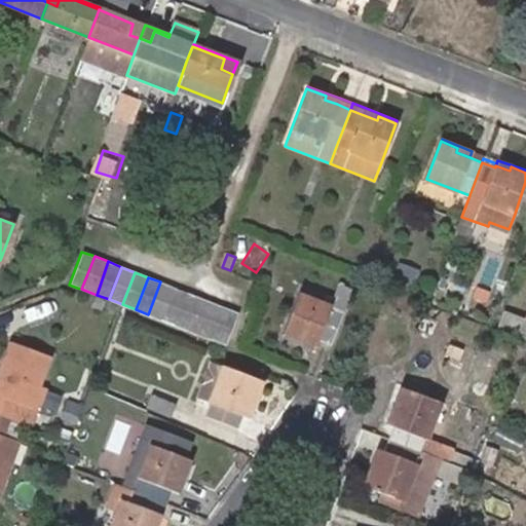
[(161,320),(174,287),(160,282),(148,314),(161,320)]
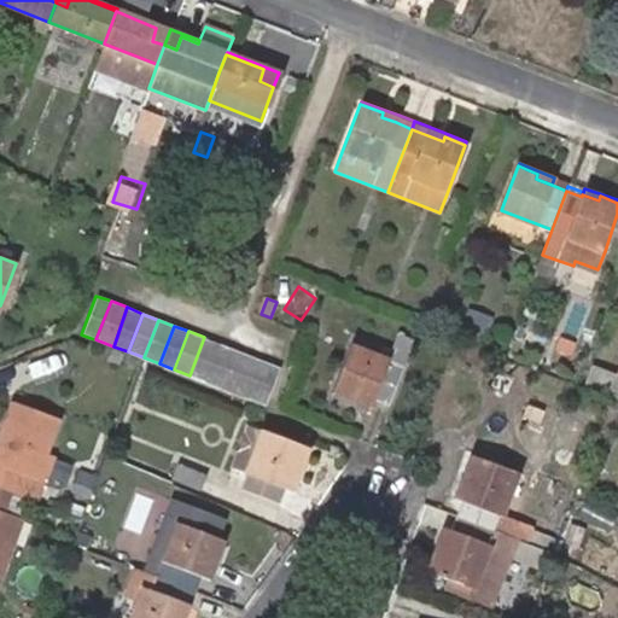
[(351,344),(333,389),(356,398),(357,395),(373,401),(374,397),(389,403),(403,365),(404,367),(415,342),(398,334),(389,361),(351,344)]
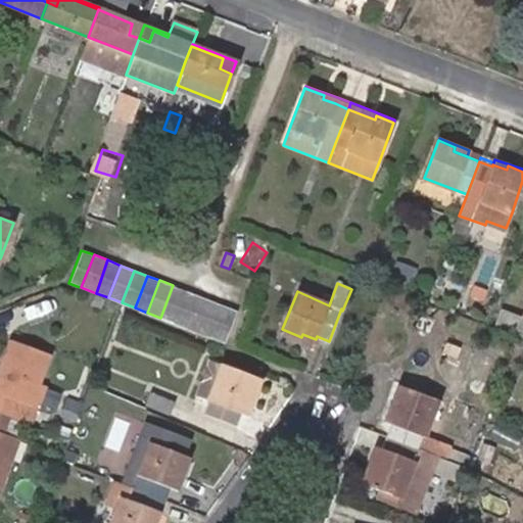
[(174,323),(186,290),(173,285),(160,318),(174,323)]
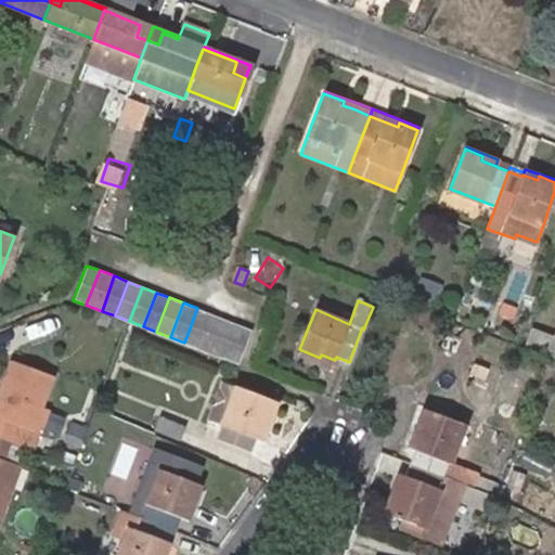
[(198,348),(211,313),(197,308),(184,343),(198,348)]
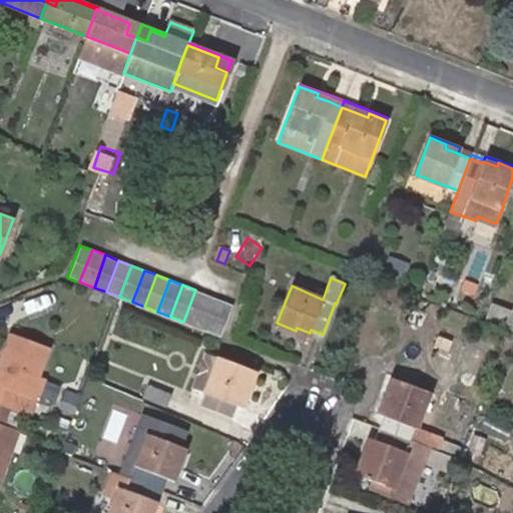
[(196,327),(208,295),(195,290),(183,322),(196,327)]
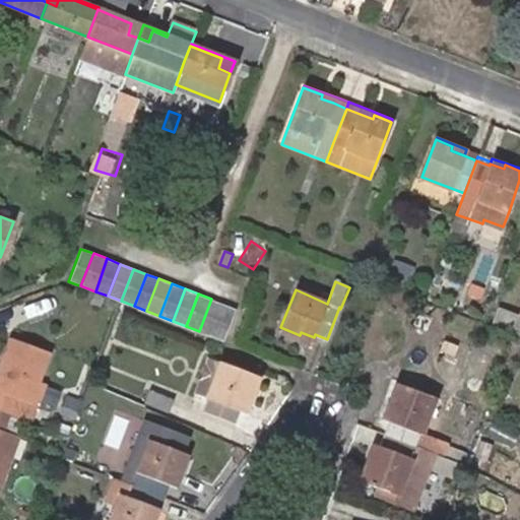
[(199,331),(210,335),(223,304),(211,299),(199,331)]
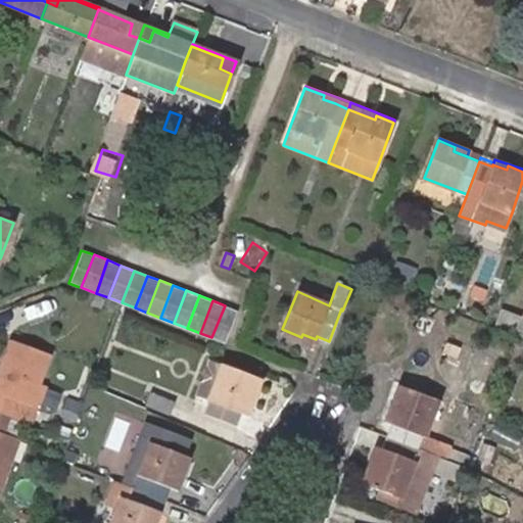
[(211,337),(225,342),(237,310),(225,305),(211,337)]
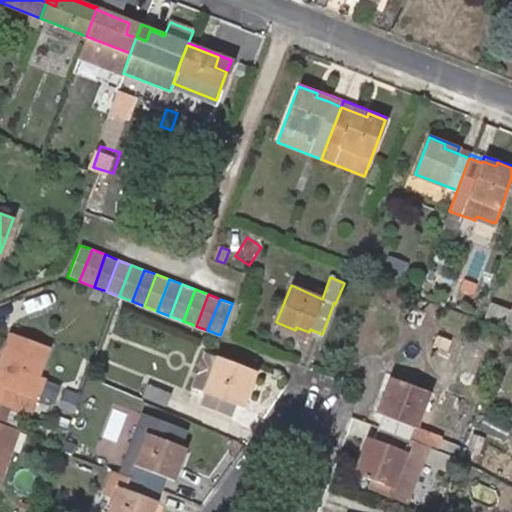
[(511,307),(511,309),(492,303),(486,320),(511,330),(511,307)]
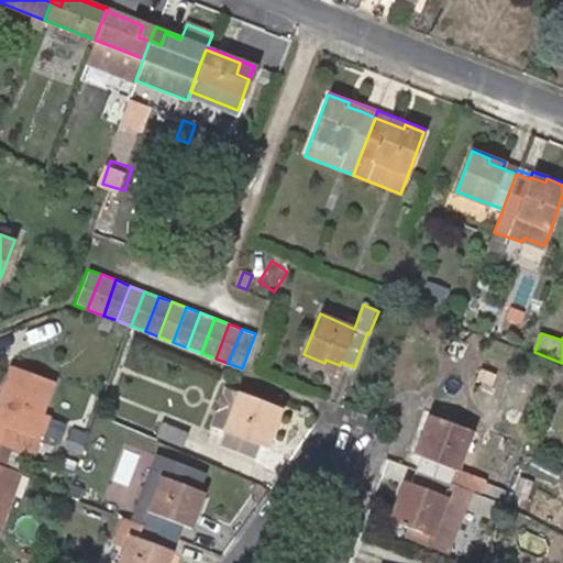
[(324,363),(304,354),(302,357),(338,372),(340,365),(326,360),(324,363)]
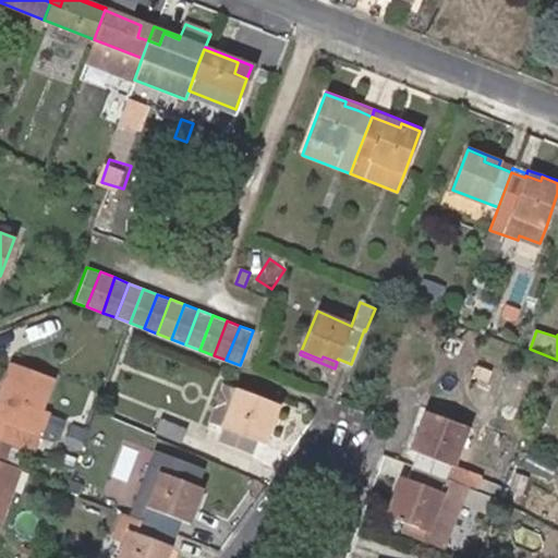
[(0,439),(9,444),(26,450),(34,452),(39,434),(33,432),(53,377),(8,362),(0,381),(0,389),(2,391),(0,397),(0,439)]
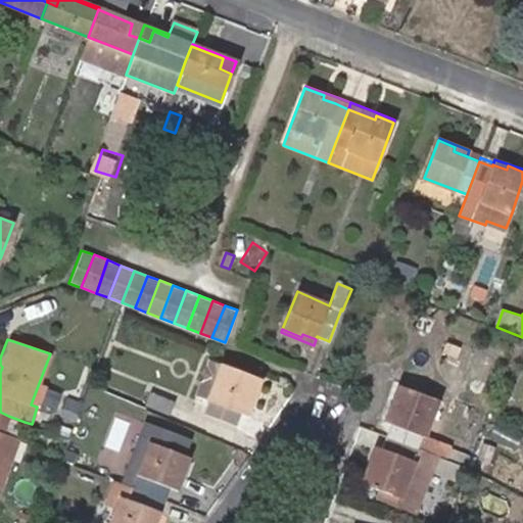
[(204,400),(220,361),(208,361),(195,396),(204,400)]
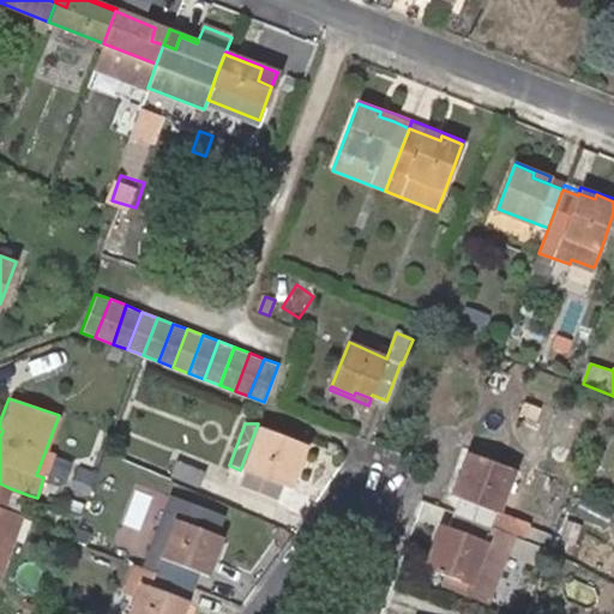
[(295,469),(305,443),(258,423),(240,470),(235,482),(276,497),(282,482),(284,482),(290,467),(295,469)]
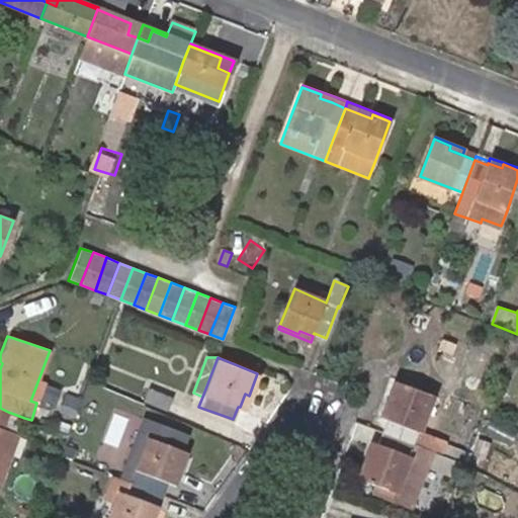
[(259,374),(257,373),(249,396),(245,394),(240,407),(246,410),(259,374)]
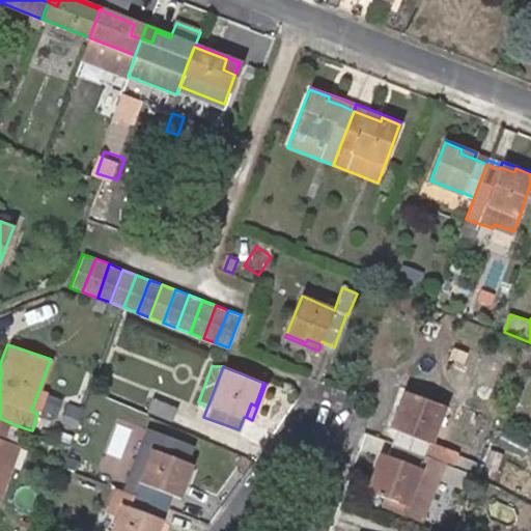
[(388,426),(394,428),(399,416),(395,414),(404,390),(402,389),(388,426)]
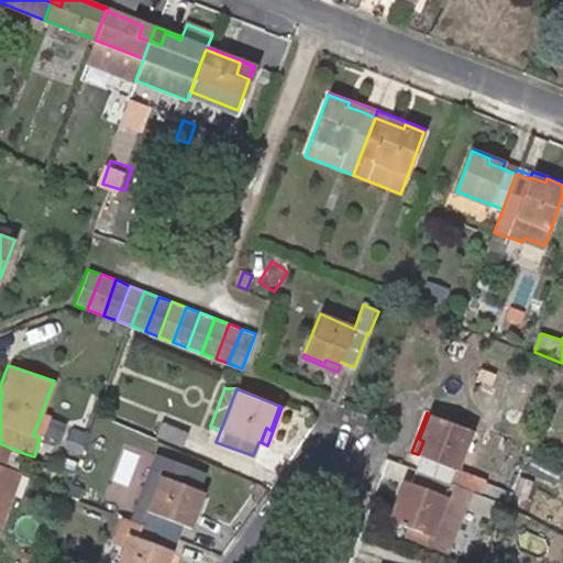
[(419,455),(415,468),(451,482),(479,493),(483,485),(484,482),(457,471),(472,429),(429,414),(419,439),(423,441),(418,454),(419,455)]
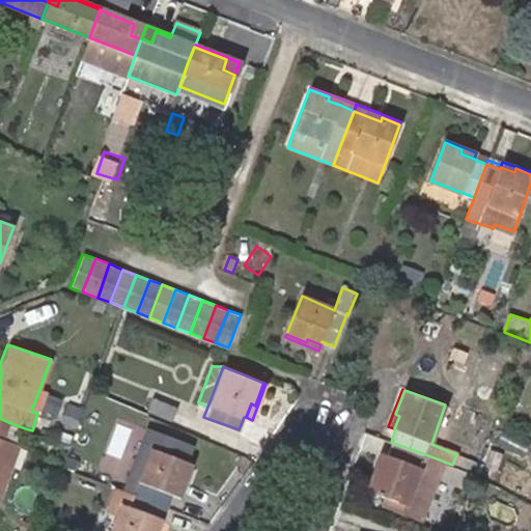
[(172,406),(148,395),(144,408),(166,418),(172,406)]
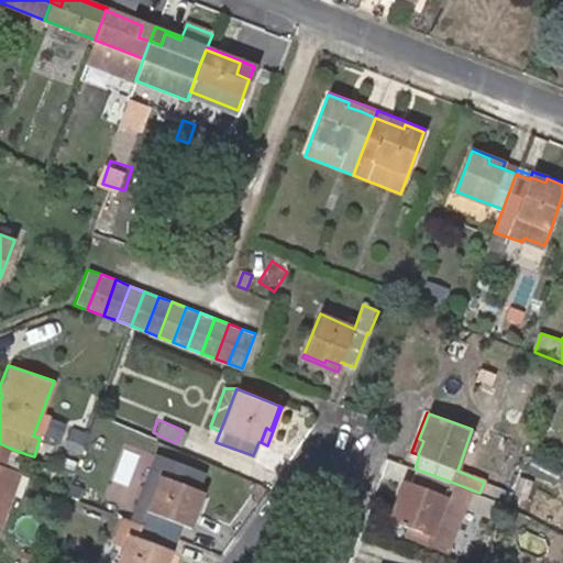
[(9,448),(0,443),(0,525),(20,471),(26,454),(9,448)]
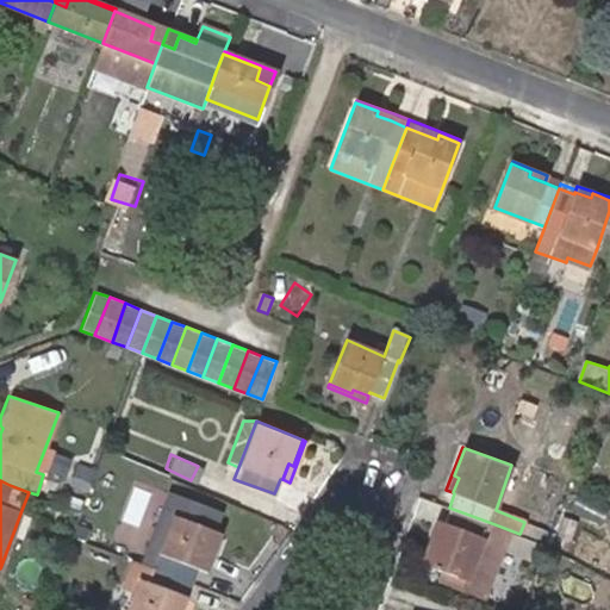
[(489,522),(449,508),(443,524),(441,523),(436,539),(430,536),(421,561),(443,570),(439,582),(485,599),(503,551),(534,562),(541,542),(520,534),(489,522)]
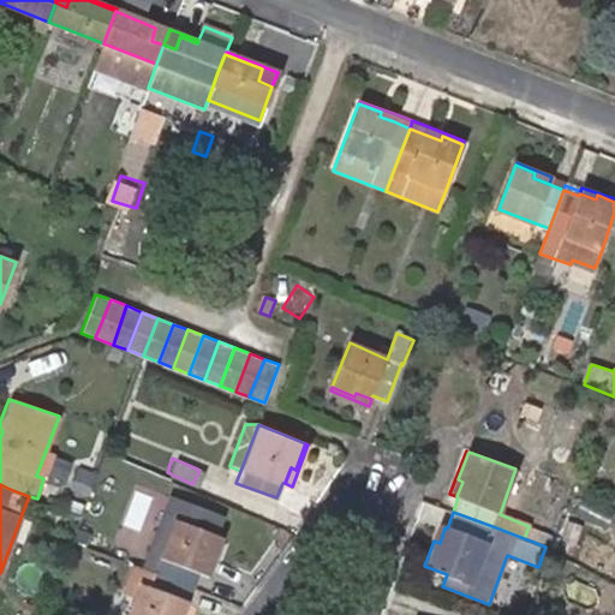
[(598,525),(572,515),(566,531),(593,541),(598,525)]
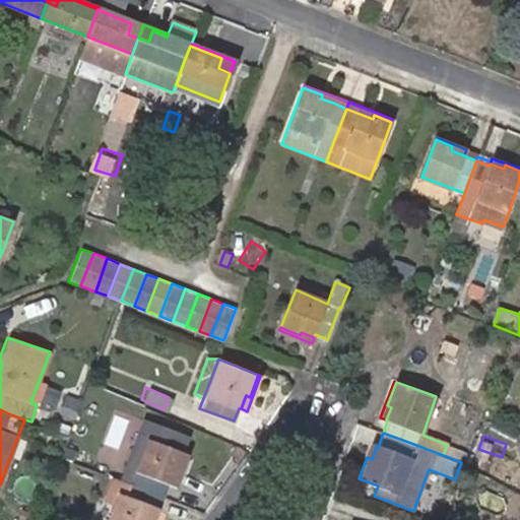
[(131,482),(148,438),(135,437),(120,477),(131,482)]
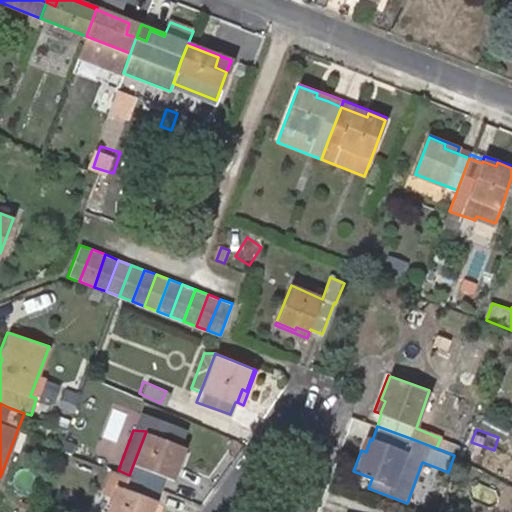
[(129,475),(160,487),(165,474),(169,475),(174,463),(177,464),(184,445),(146,431),(129,475)]
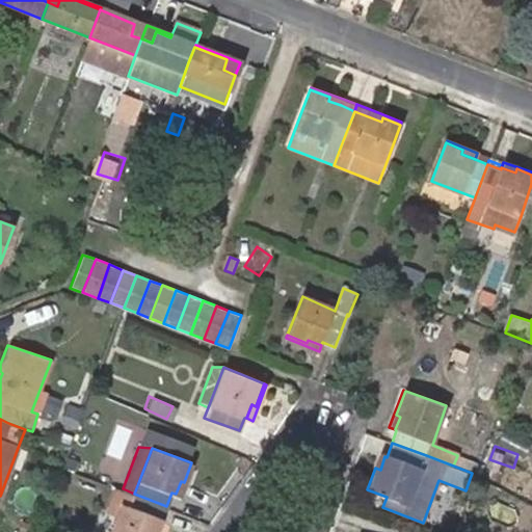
[(380,470),(384,456),(378,454),(365,488),(367,489),(375,468),(380,470)]
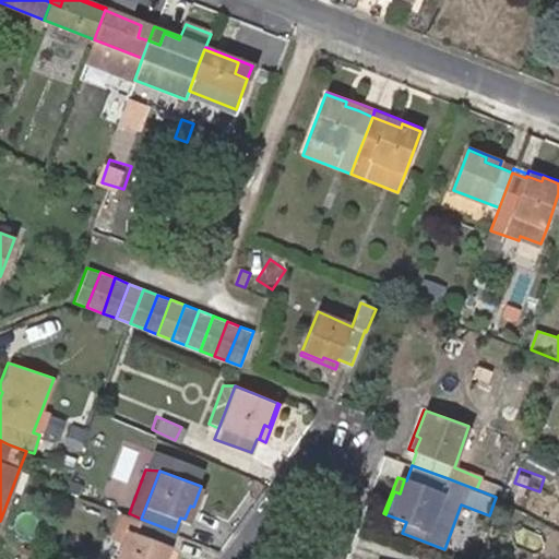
[(88,486),(76,480),(73,489),(85,494),(88,486)]
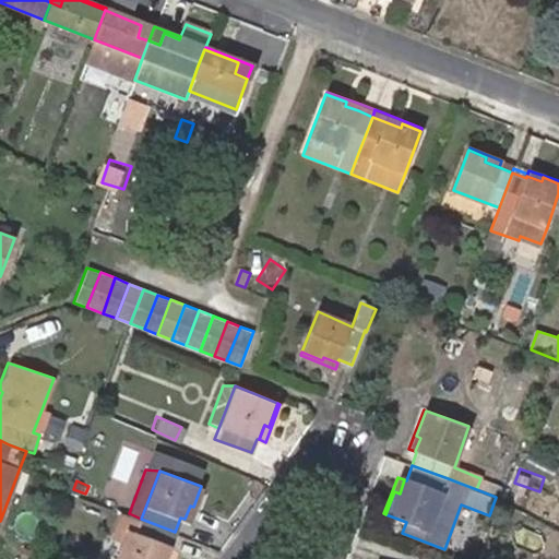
[(476,489),(496,497),(499,490),(479,482),(476,489)]
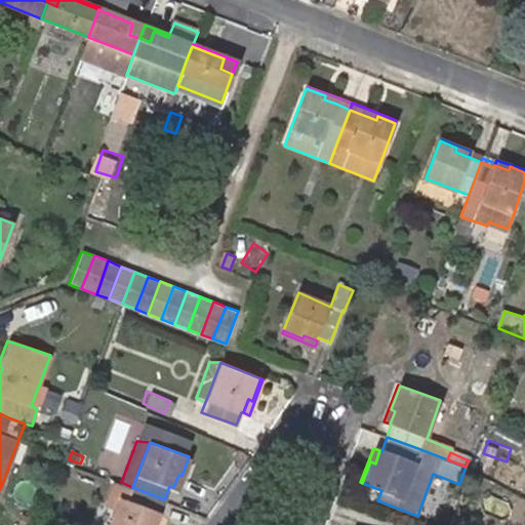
[(178,475),(173,487),(178,489),(191,457),(189,456),(182,476),(178,475)]
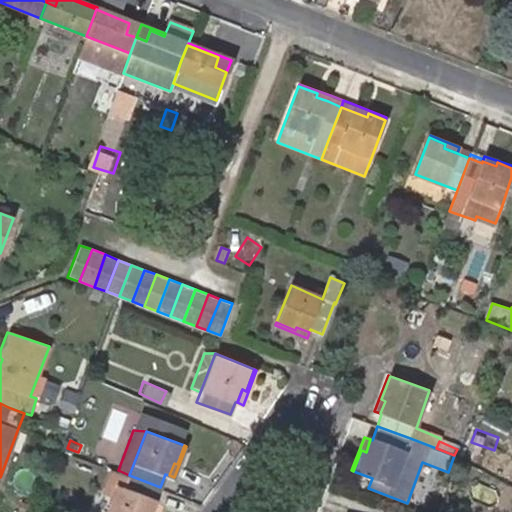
[(156,499),(160,487),(129,475),(118,470),(112,468),(107,482),(104,491),(111,494),(105,511),(149,511),(150,511),(145,510),(150,498),(156,499)]
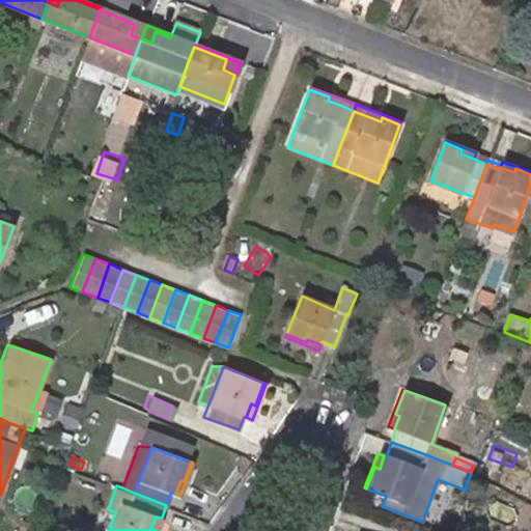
[(156,530),(162,518),(156,516),(150,529),(156,530),(155,530),(156,530)]
